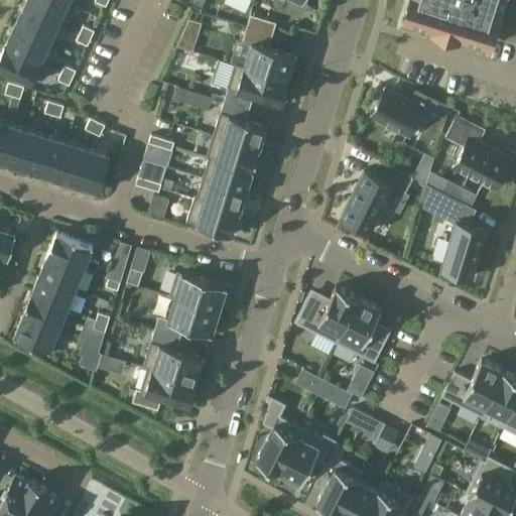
[(61,0),(25,0),(23,6),(58,22),(68,2),(61,0)]
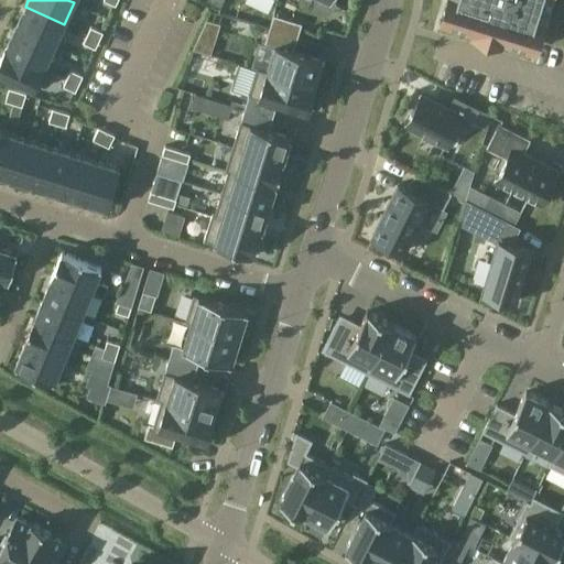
[(446,0),(441,19),(534,47),(544,15),(537,13),(540,0),(446,0)]
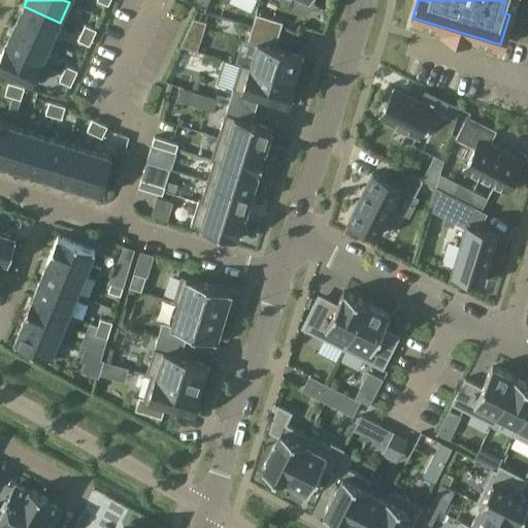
[(60,23),(24,6),(14,26),(51,43),(60,23)]
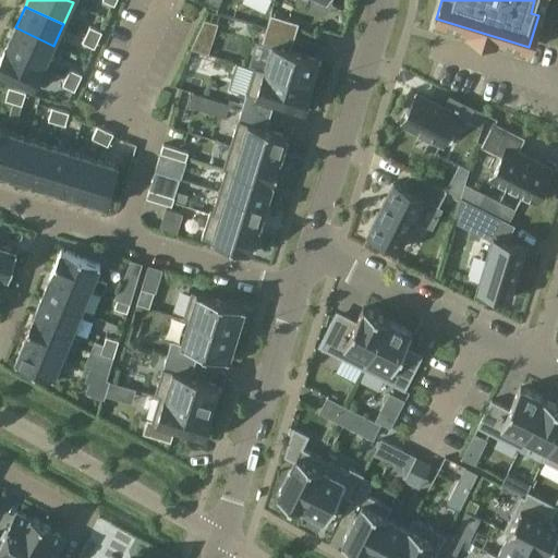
[(298,24),(270,15),(266,28),(293,37),(298,24)]
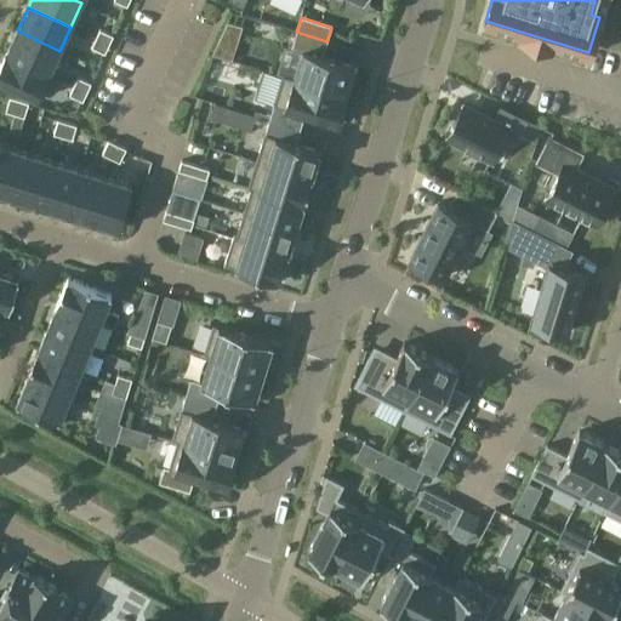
[(227,22),(220,38),(237,44),(241,27),(227,22)]
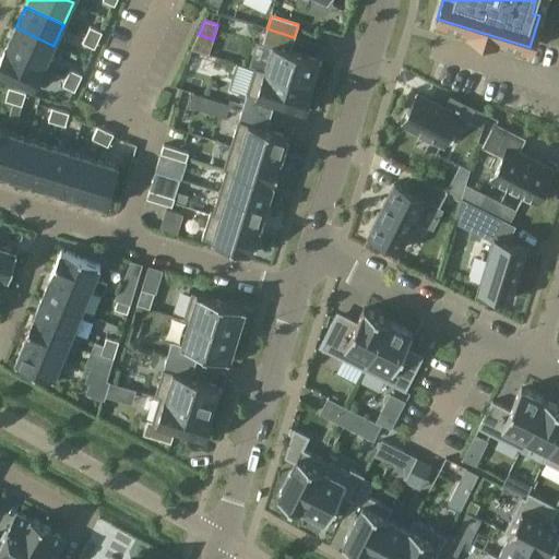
[(90,26),(86,35),(98,40),(102,32),(90,26)]
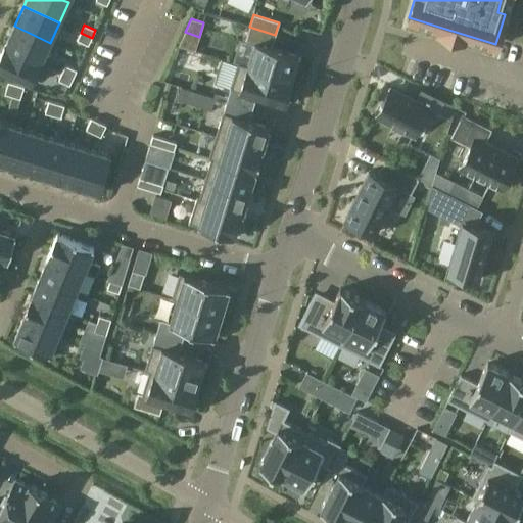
[(50,43),(14,26),(5,45),(41,62),(50,43)]
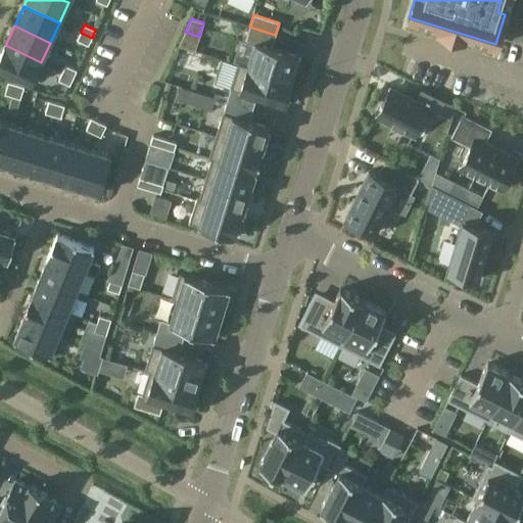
[(275,35),(249,27),(245,40),(254,43),(247,66),(292,81),(299,56),(271,47),(275,35)]
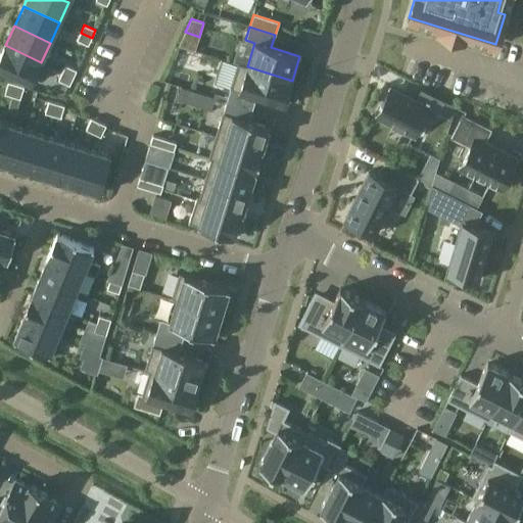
[(92,38),(81,33),(77,40),(88,45),(92,38)]
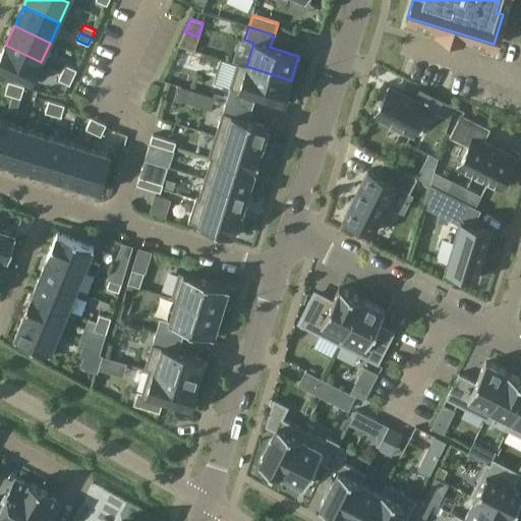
[(41,62),(5,45),(0,55),(0,68),(31,83),(41,62)]
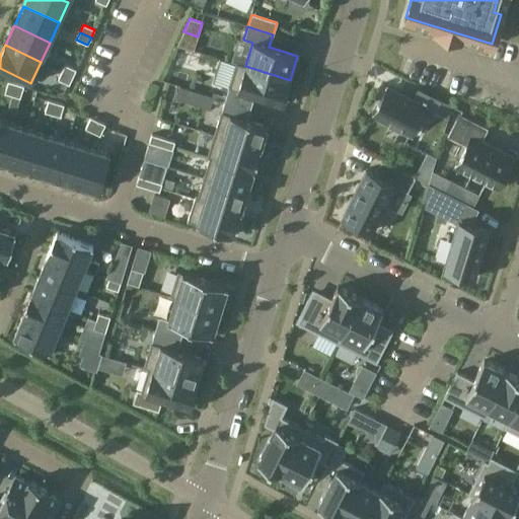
[(65,65),(61,72),(72,77),(76,70),(65,65)]
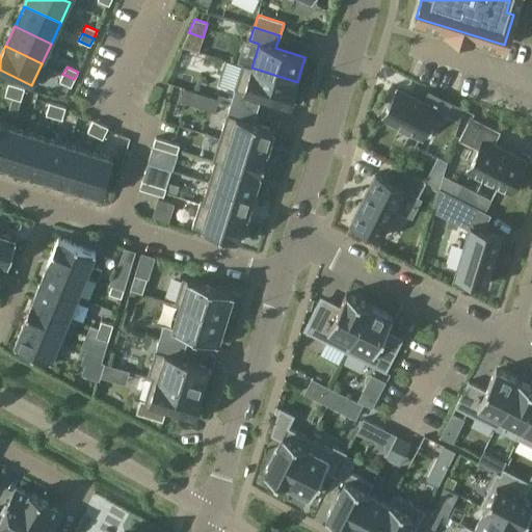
[(243,92),(234,89),(230,102),(256,110),(260,98),(290,107),(297,82),(251,68),(243,92)]
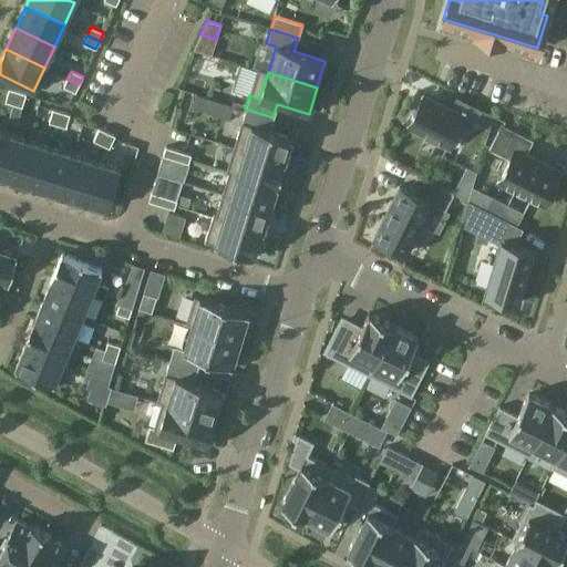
[(66,79),(63,86),(75,92),(79,84),(66,79)]
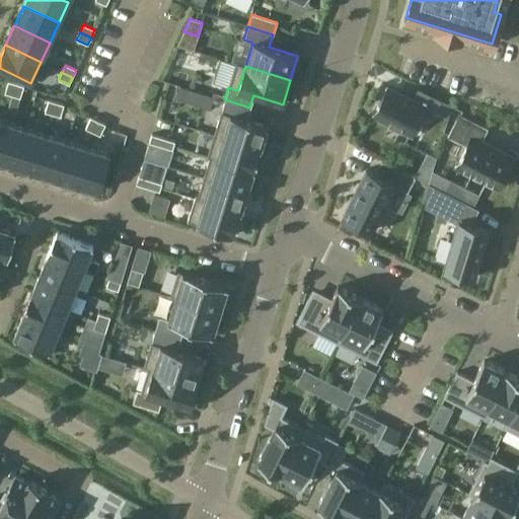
[(8,81),(4,93),(12,95),(16,84),(8,81)]
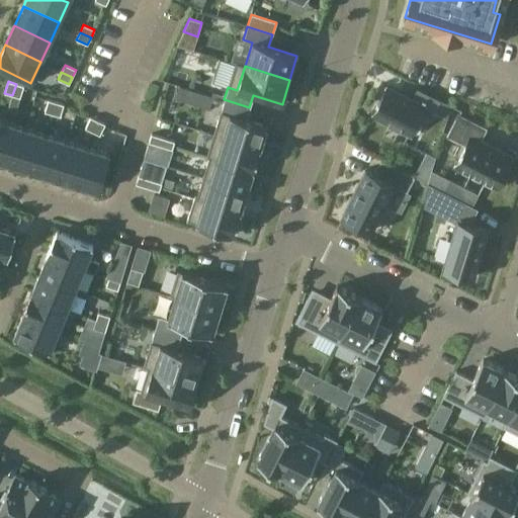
[(23,86),(16,84),(12,95),(20,97),(23,86)]
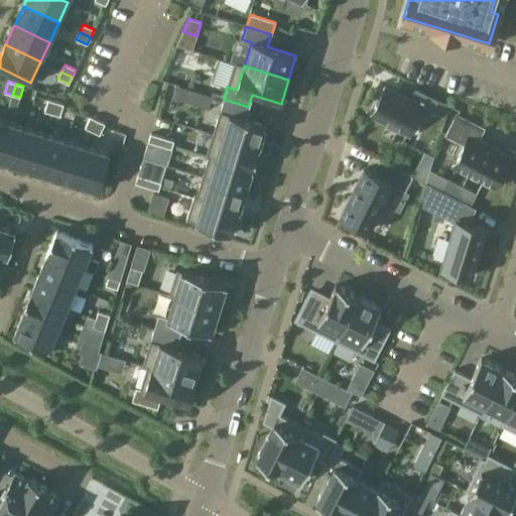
[(179,86),(175,99),(192,104),(197,91),(179,86)]
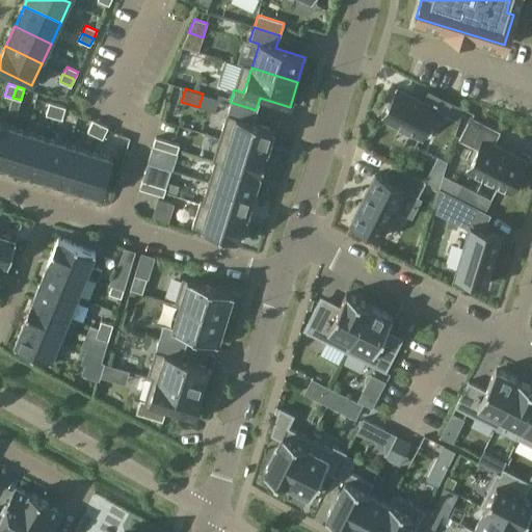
[(397,89),(381,120),(421,139),(432,117),(442,122),(450,105),(427,92),(422,102),(397,89)]
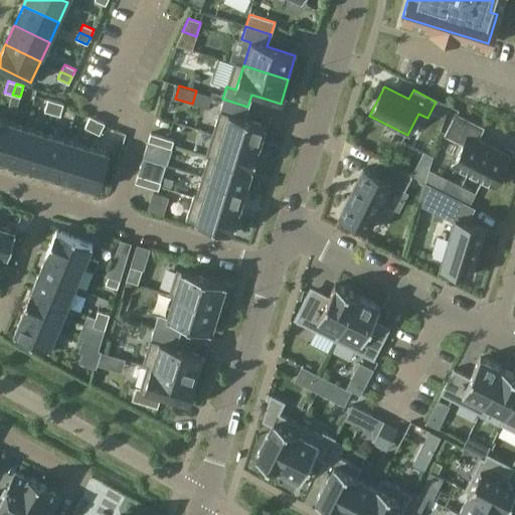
[(228,115),(221,137),(259,149),(266,126),(244,119),(247,107),(222,99),(219,112),(228,115)]
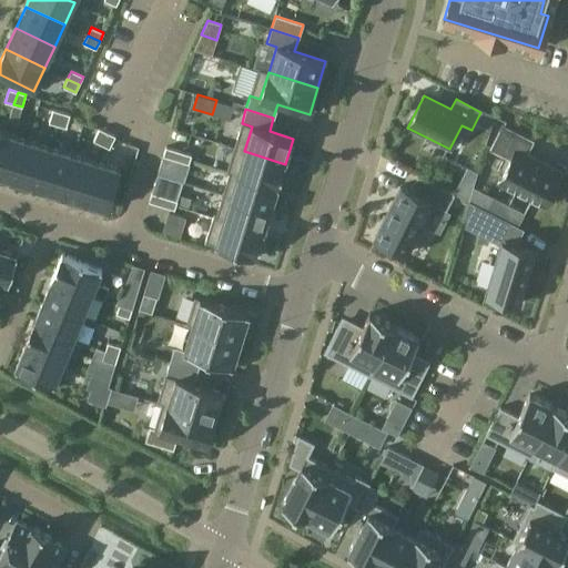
[(61,112),(52,110),(49,122),(57,124),(61,112)]
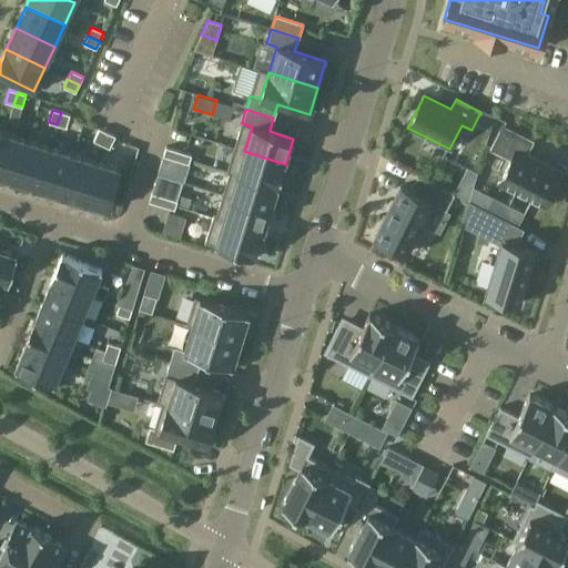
[(70,114),(61,112),(57,124),(66,128),(70,114)]
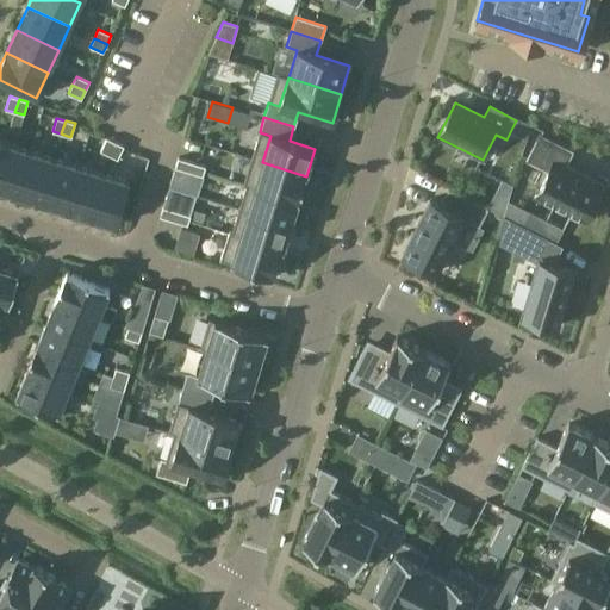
[(539,135),(527,159),(547,169),(533,197),(583,222),(602,185),(565,167),(572,151),(539,135)]
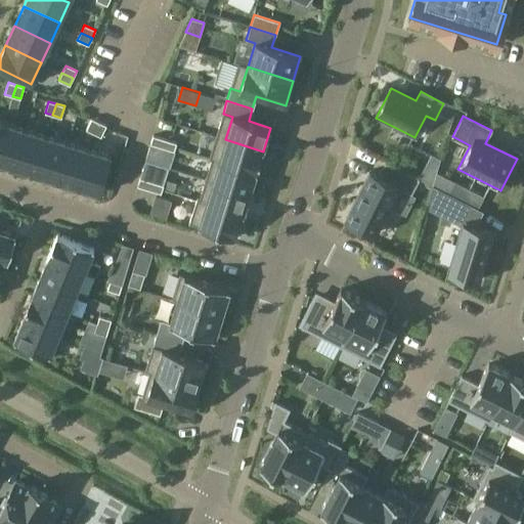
[(91,119),(86,130),(93,133),(98,122),(91,119)]
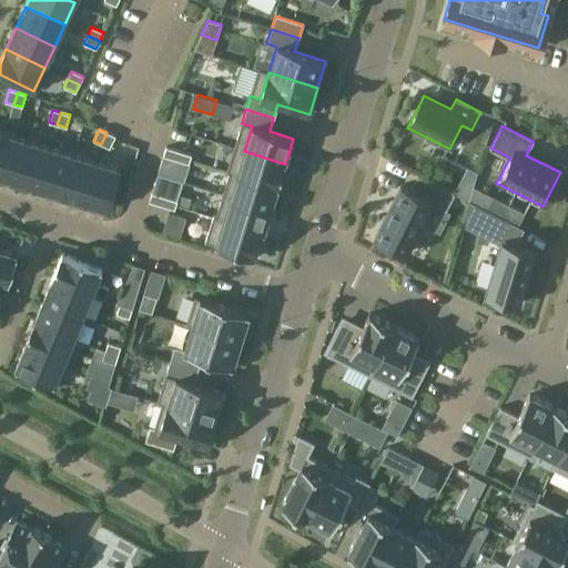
[(115,137),(107,132),(101,144),(110,148),(115,137)]
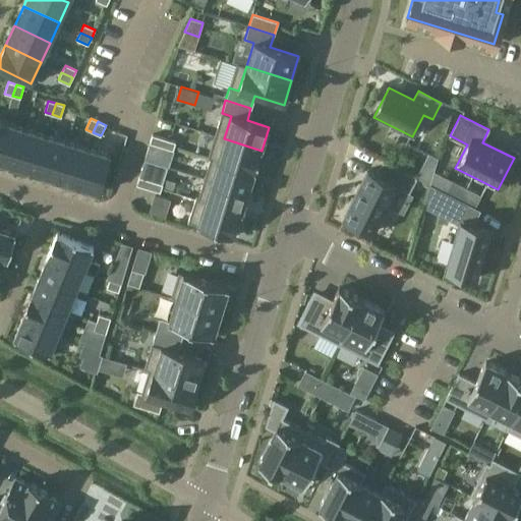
[(25,128),(4,122),(0,134),(0,162),(13,166),(25,128)]
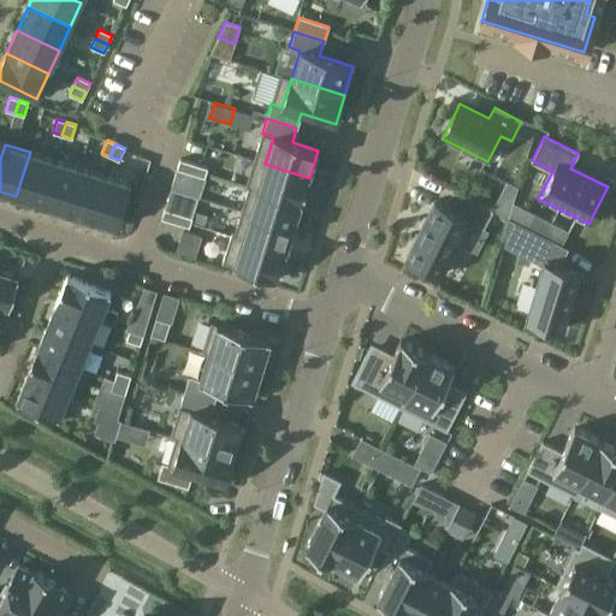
[(54,160),(30,152),(16,196),(40,203),(54,160)]
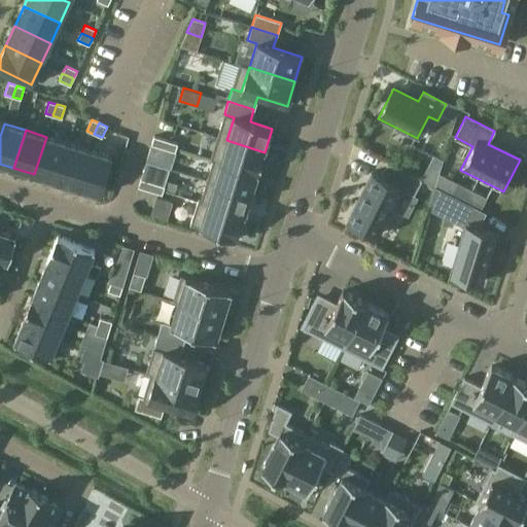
[(68,143),(46,137),(35,175),(56,181),(68,143)]
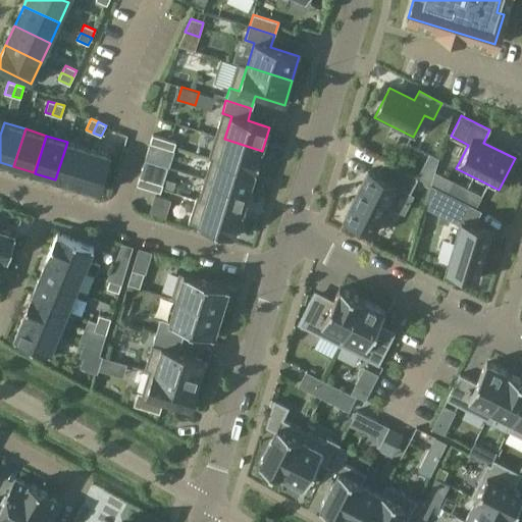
[(164,139),(152,136),(150,143),(161,147),(164,139)]
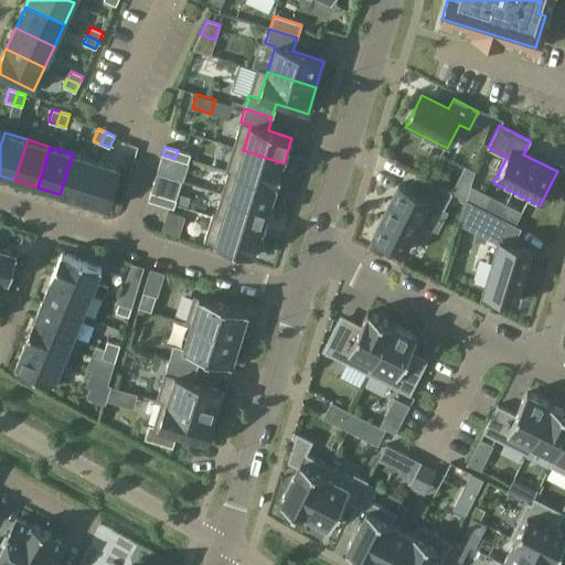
[(178,150),(174,159),(187,162),(190,155),(178,150)]
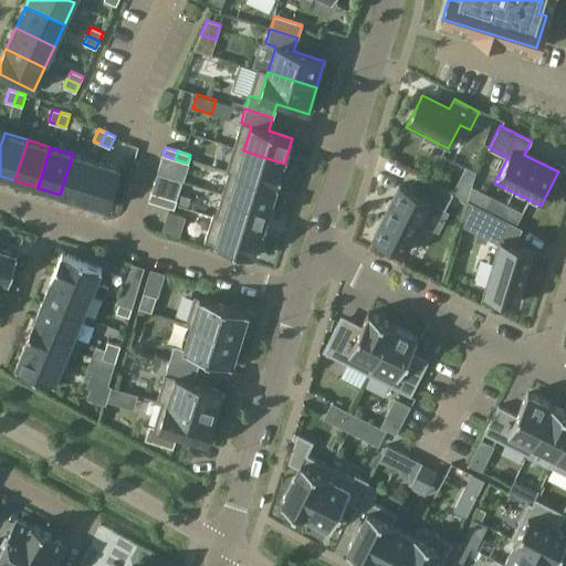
[(243,150),(236,174),(278,186),(284,164),(243,150)]
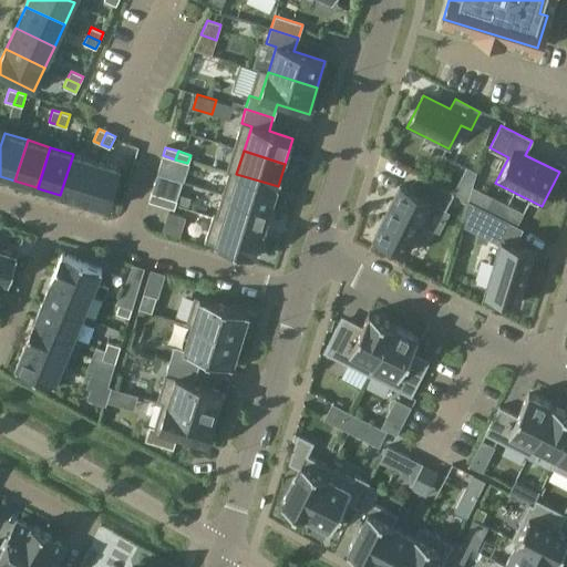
[(96,161),(73,154),(60,195),(83,202),(96,161)]
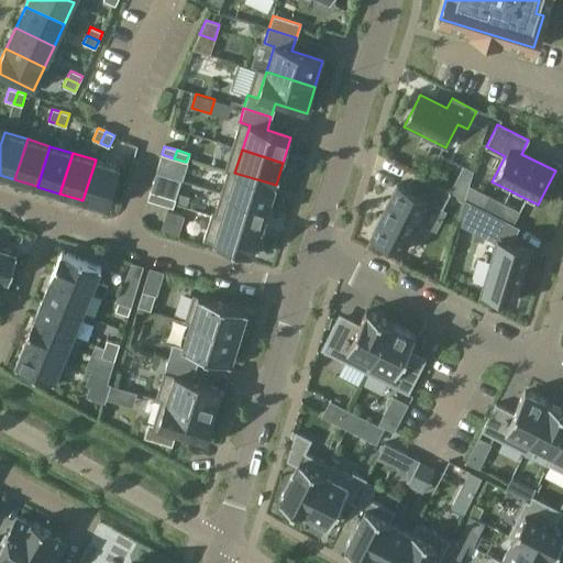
[(119,167),(96,159),(83,200),(107,208),(119,167)]
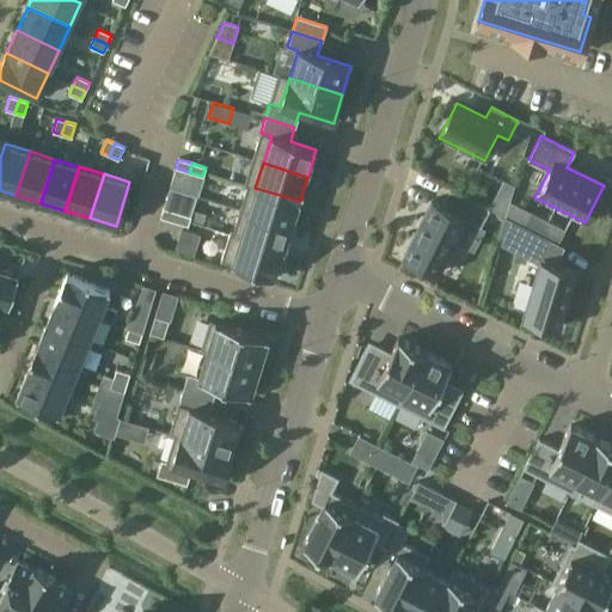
[(503,179),(489,208),(505,216),(509,200),(514,184),(503,179)]
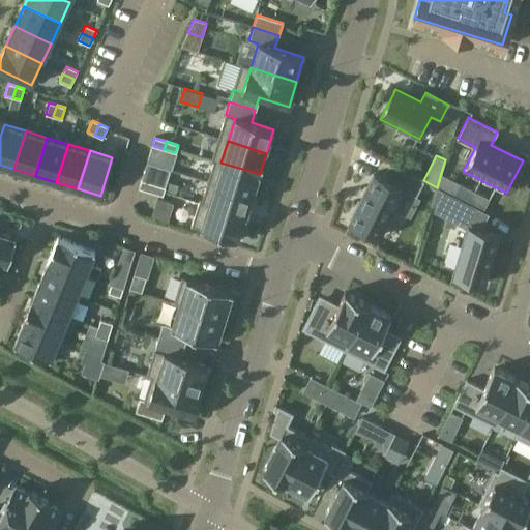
[(221,163),(214,183),(253,196),(260,174),(221,163)]
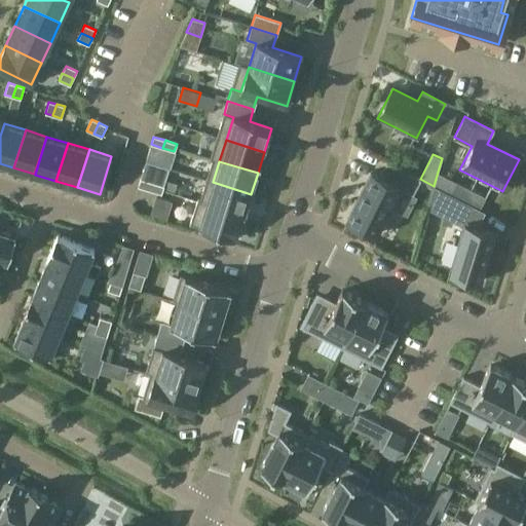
[(368,173),(344,222),(373,236),(398,188),(412,195),(419,181),(386,164),(379,179),(368,173)]
